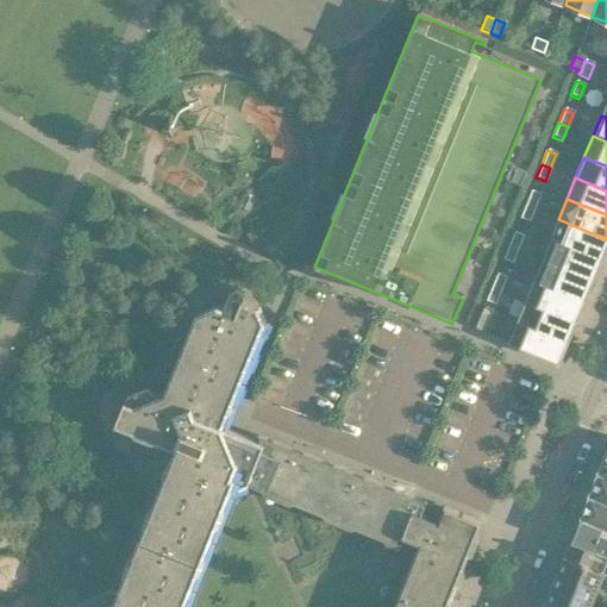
[(527,223),(533,210),(524,206),(519,219),(527,223)]
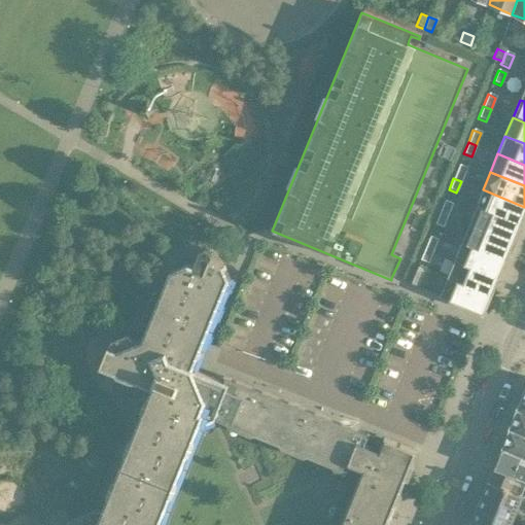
[(519,225),(524,210),(524,207),(483,189),(476,208),(519,225)]
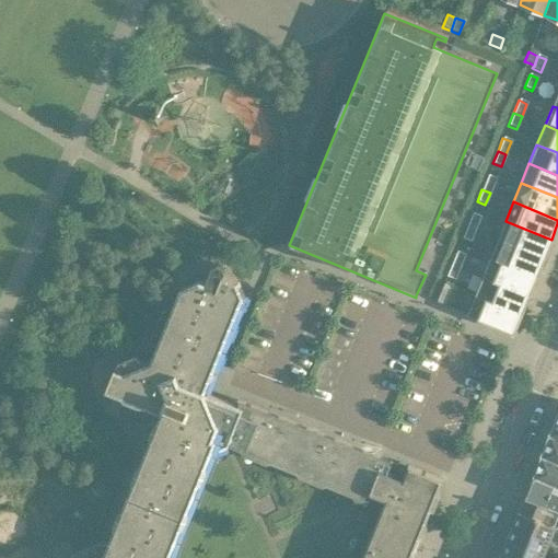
[(475,230),(479,218),(472,214),(466,227),(475,230)]
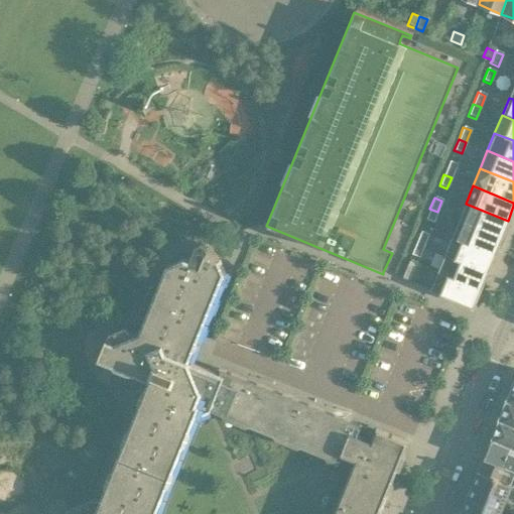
[(501,239),(508,221),(466,204),(458,221),(501,239)]
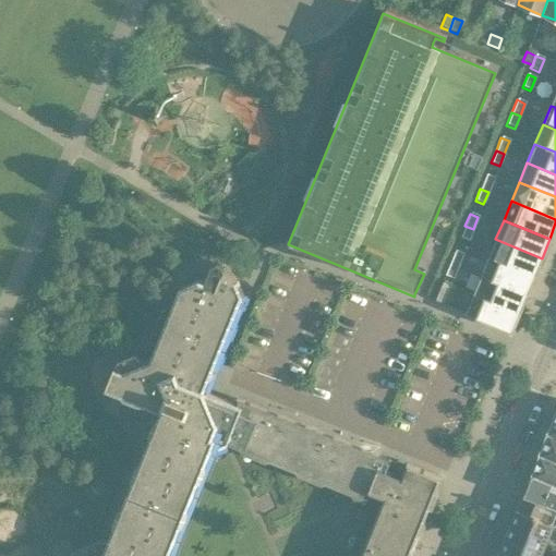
[(468,242),(473,229),(464,226),(459,239),(468,242)]
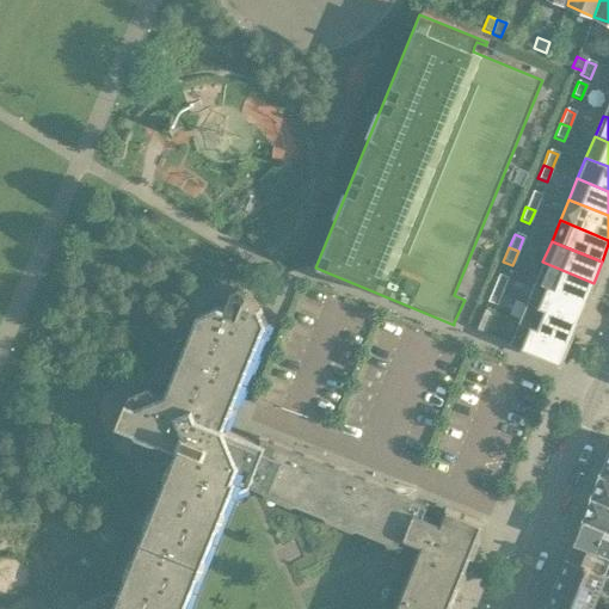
[(585,303),(594,283),(542,262),(534,283),(585,303)]
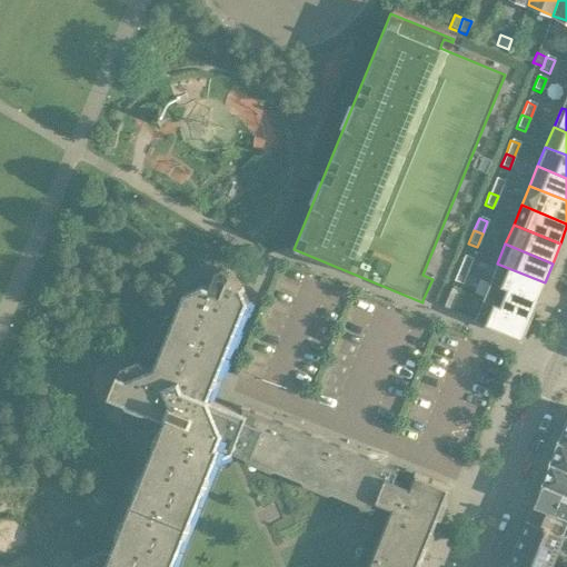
[(466,272),(471,260),(464,257),(458,269),(466,272)]
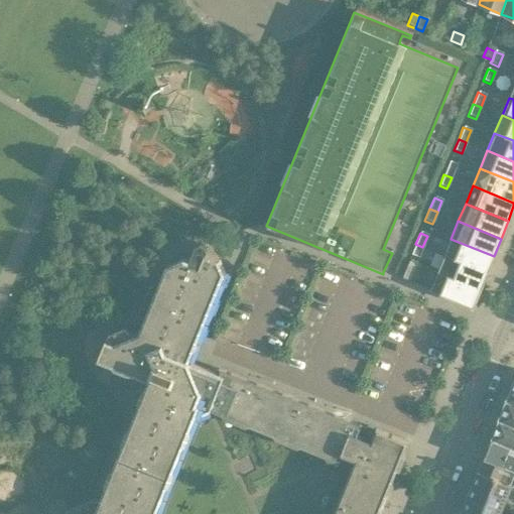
[(486,274),(494,256),(451,239),(443,256),(486,274)]
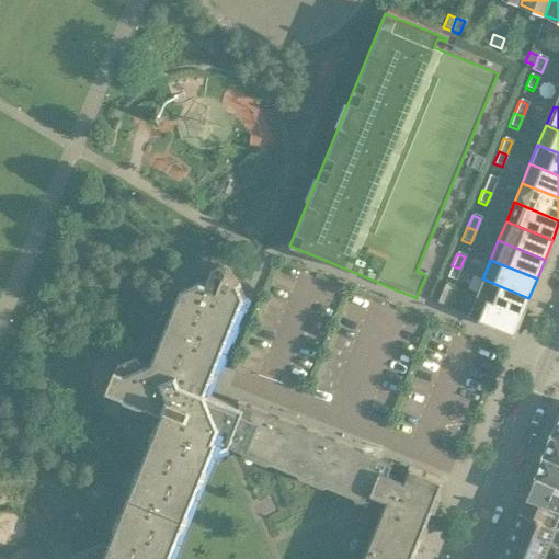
[(455,282),(459,269),(452,265),(446,278),(455,282)]
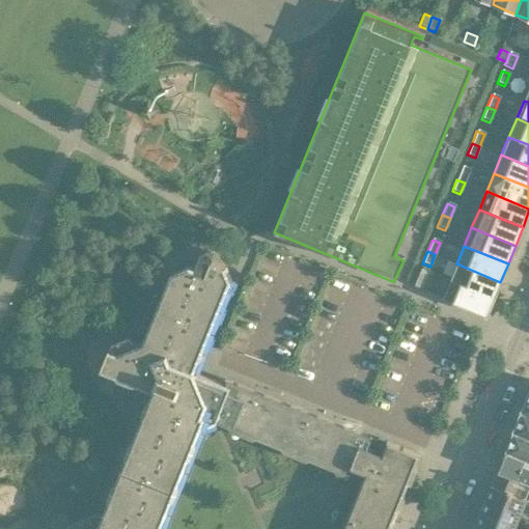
[(386,528),(388,525),(391,523),(397,509),(394,508),(398,498),(402,496),(408,483),(405,481),(409,471),(413,470),(418,456),(385,443),(380,455),(366,450),(370,439),(224,380),(222,385),(193,373),(229,282),(224,269),(210,263),(212,260),(210,255),(204,253),(199,255),(193,270),(188,268),(169,276),(141,344),(115,355),(107,352),(99,372),(150,393),(132,442),(134,443),(128,460),(124,458),(114,484),(117,485),(114,494),(110,502),(108,501),(98,526),(101,527),(100,528),(92,528),(386,528)]
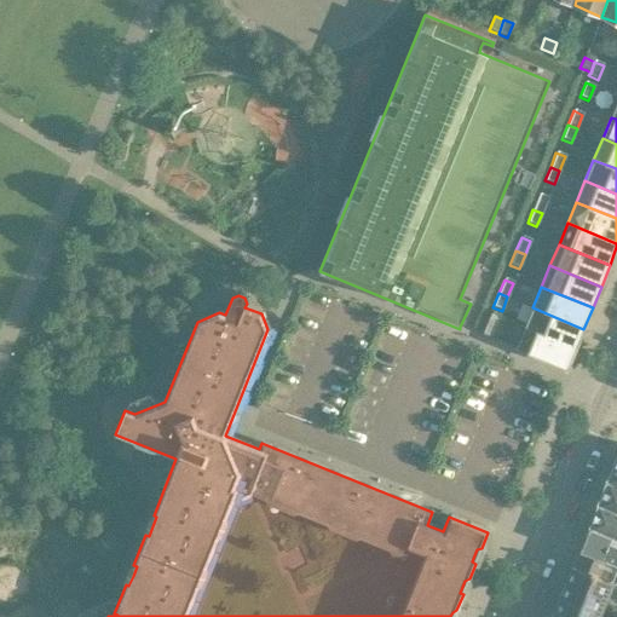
[(575,350),(583,329),(532,307),(524,329),(575,350)]
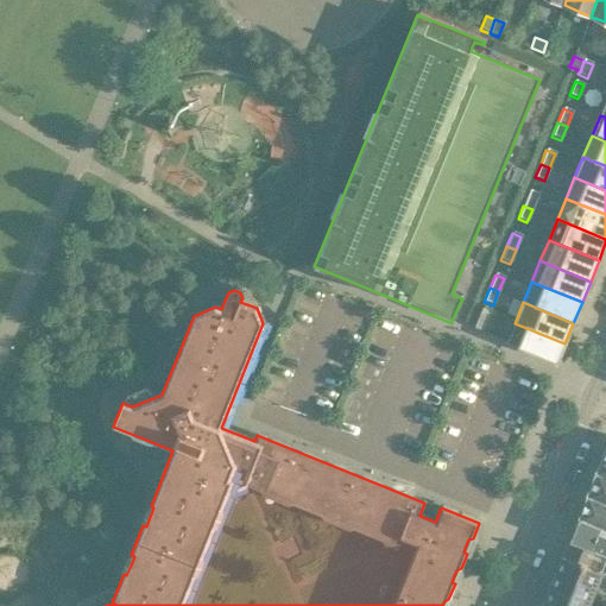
[(485,335),(494,314),(481,308),(472,329),(485,335)]
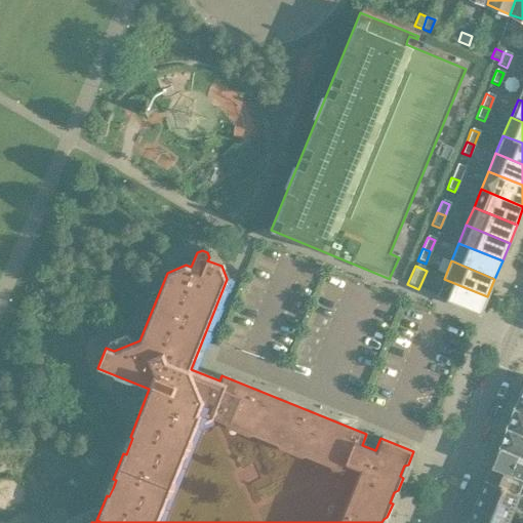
[(480,315),(487,296),(444,279),(437,296),(480,315)]
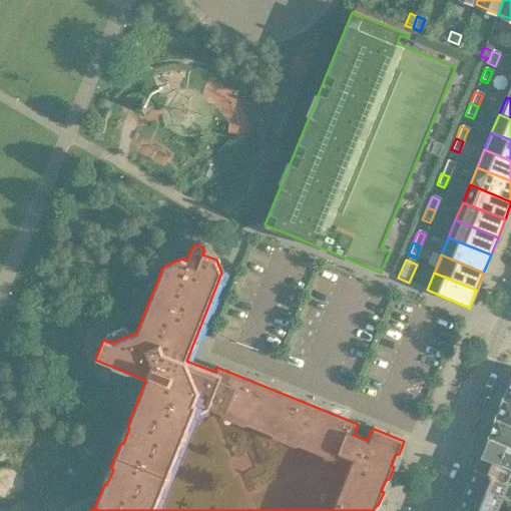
[(510,405),(510,379),(502,402),(510,405)]
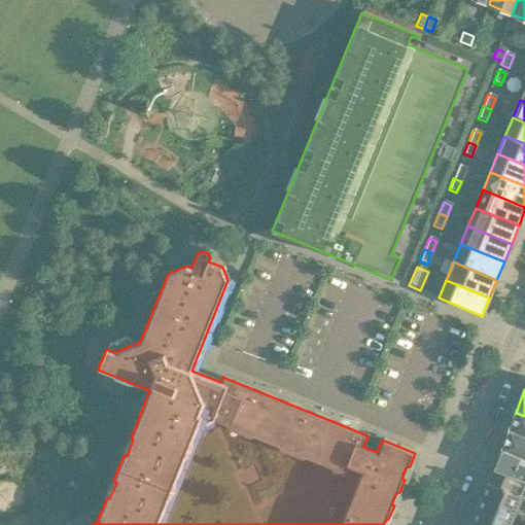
[(524,416),(516,413),(509,431),(524,439),(524,416)]
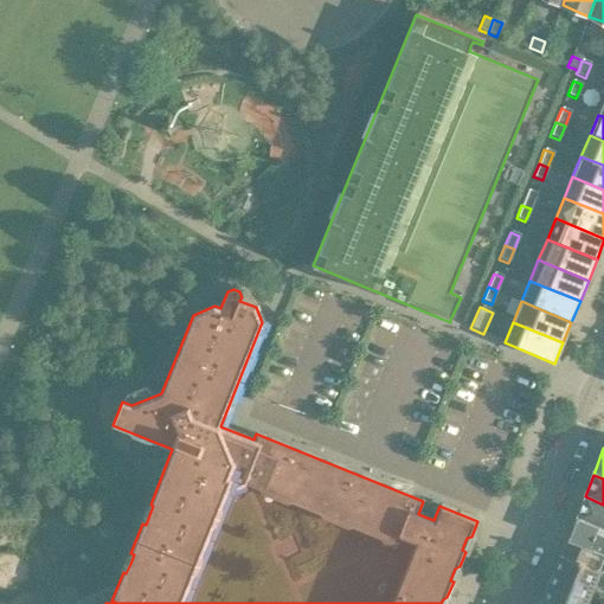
[(603,505),(585,496),(576,518),(603,528),(603,505)]
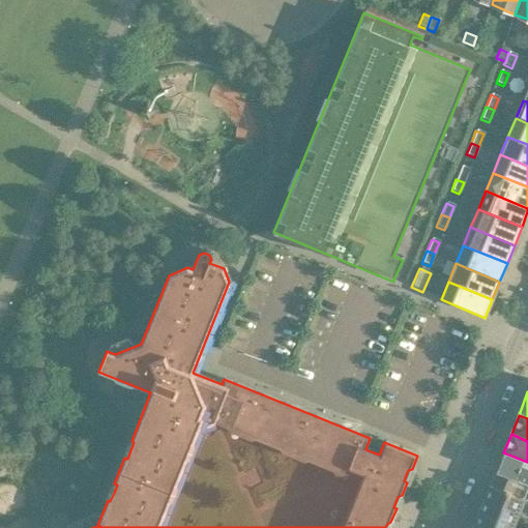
[(527,462),(503,452),(496,472),(527,486),(527,462)]
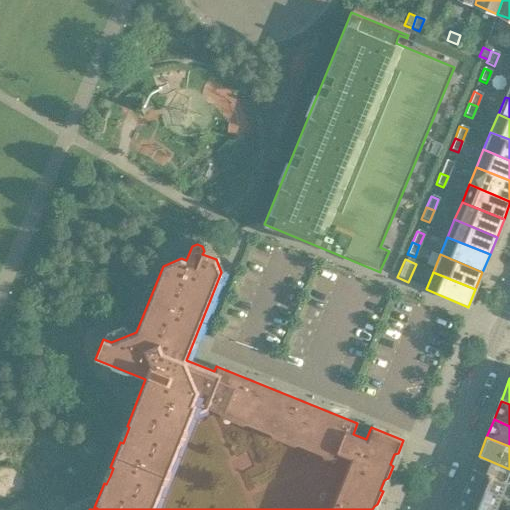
[(494,509),(506,482),(509,470),(509,469),(479,456),(457,509),(494,509)]
